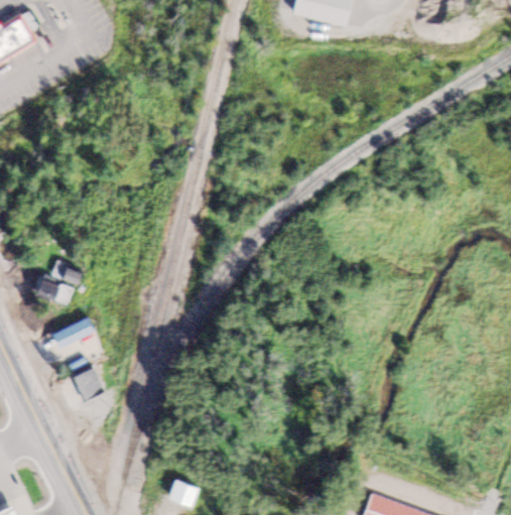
[(340,25),(346,0),(285,0),(283,10),(340,25)]
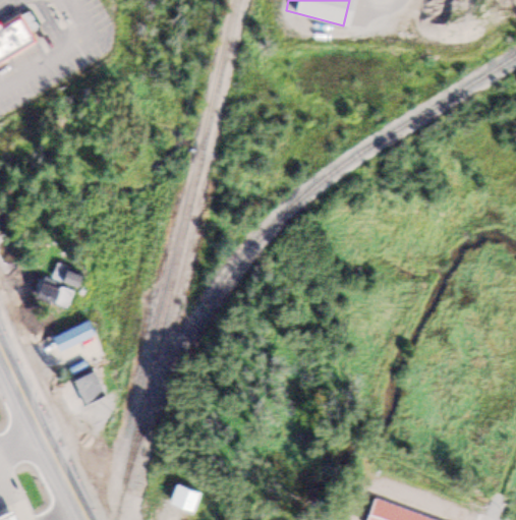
[(0,60),(34,40),(19,16),(1,27),(0,26),(0,60)]
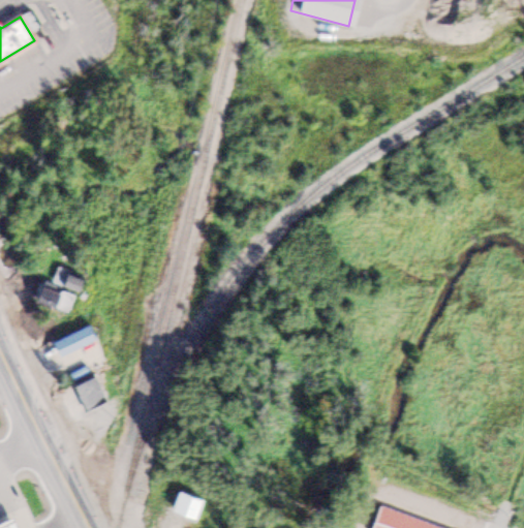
[(70,293),(79,296),(84,279),(50,269),(38,306),(64,313),(70,293)]
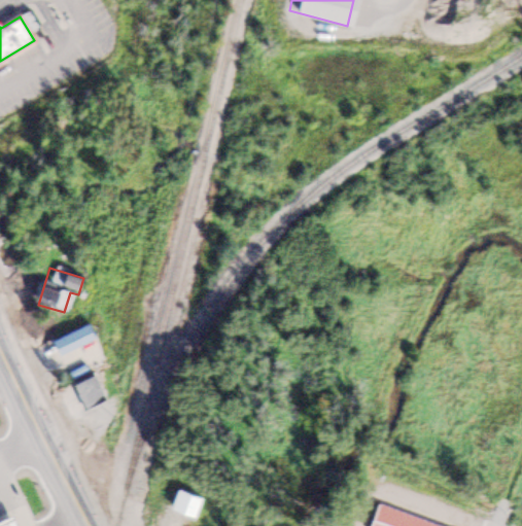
[(53,343),(59,356),(95,340),(88,326),(53,343)]
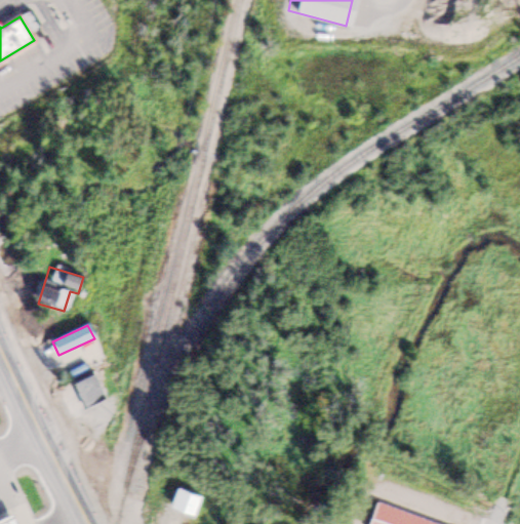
[(84,409),(106,398),(94,373),(72,385),(84,409)]
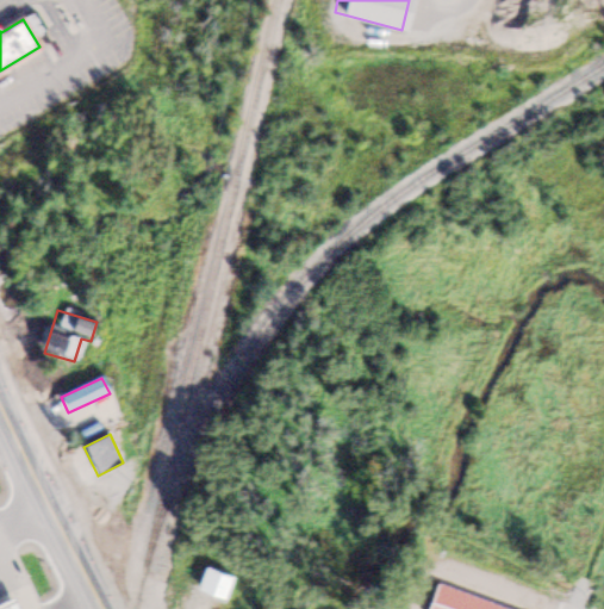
[(232,573),(204,567),(198,592),(228,598),(232,573)]
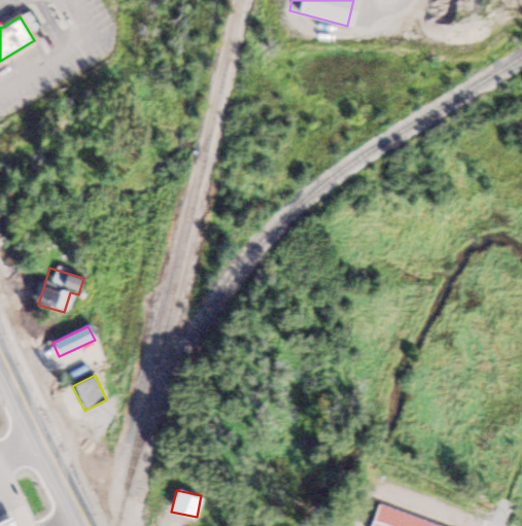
[(437,525),(376,507),(369,525),(437,525)]
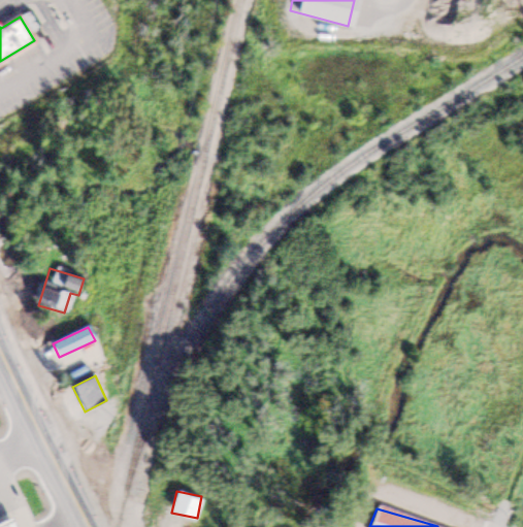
[(0,522),(13,516),(19,526),(0,526),(0,522)]
